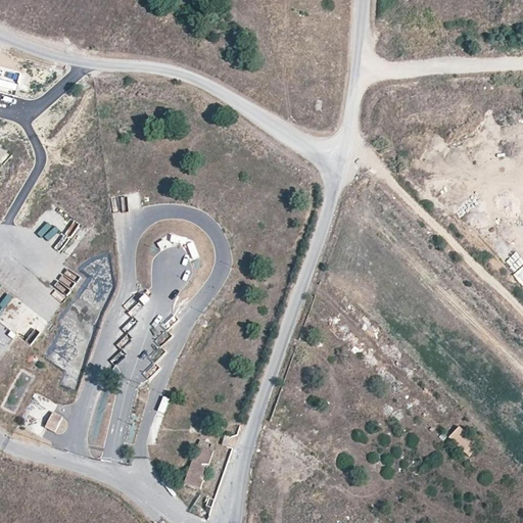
[(0,160),(2,163),(10,154),(0,144),(0,160)]
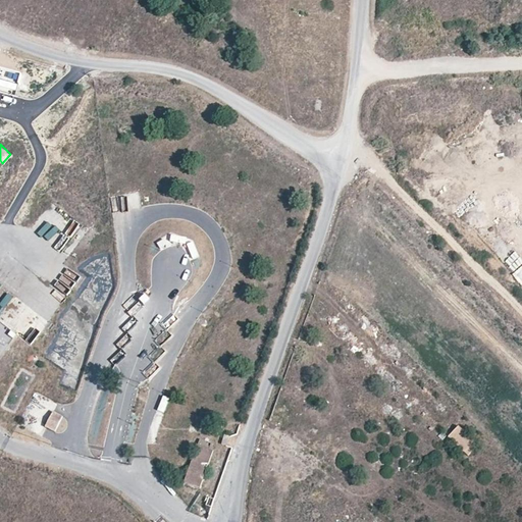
[(53,237),(56,224),(48,222),(45,235),(53,237)]
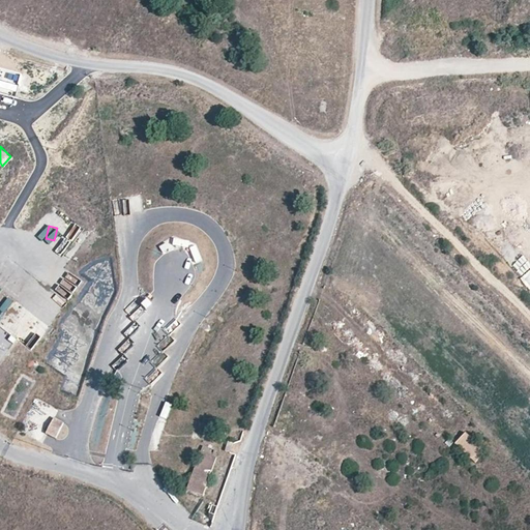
[(87,254),(100,249),(98,243),(85,247),(87,254)]
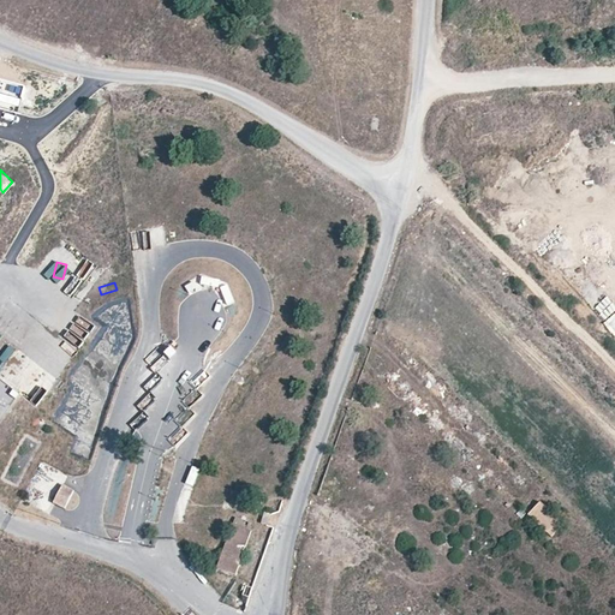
[(0,357),(7,362),(18,345),(0,334),(0,357)]
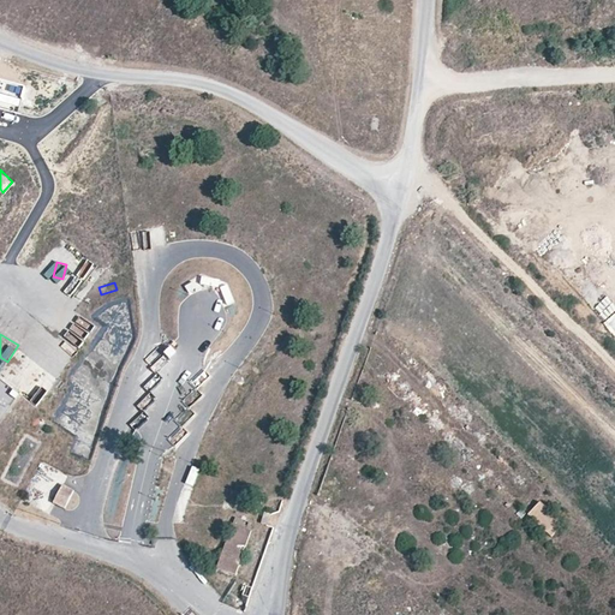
[(34,370),(19,384),(34,398),(47,383),(34,370)]
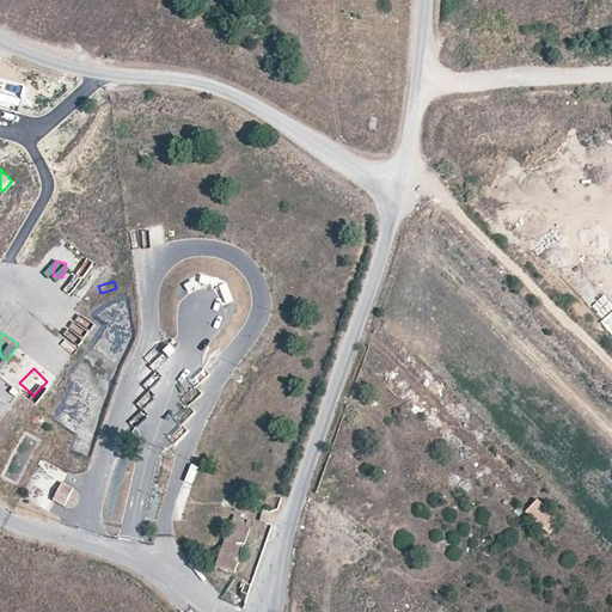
[(136,377),(145,387),(155,379),(147,368),(136,377)]
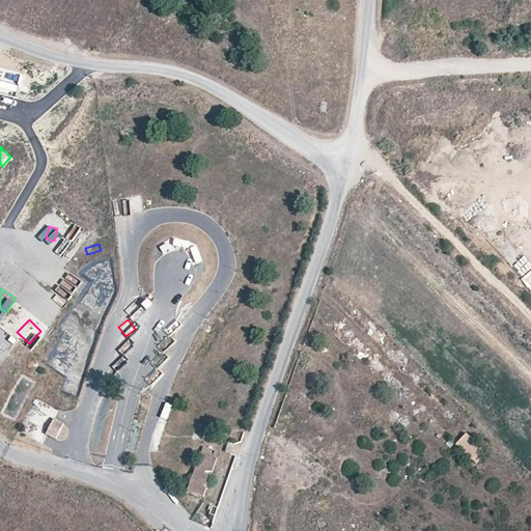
[(164,402),(148,450),(157,452),(171,406),(164,402)]
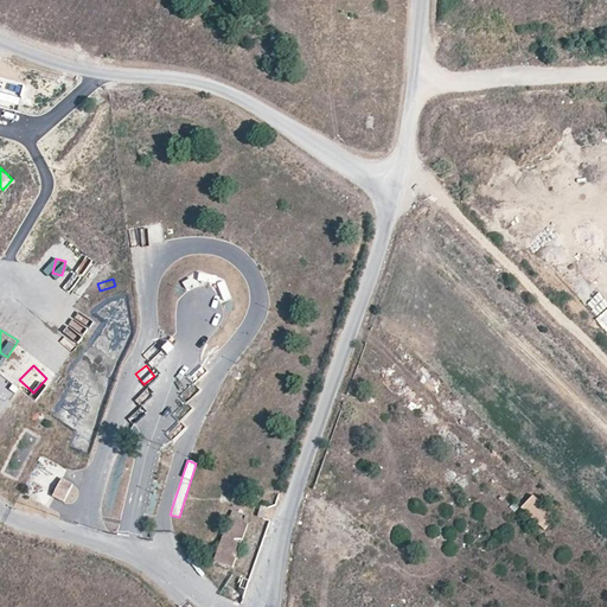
[(64,503),(72,485),(62,479),(53,497),(64,503)]
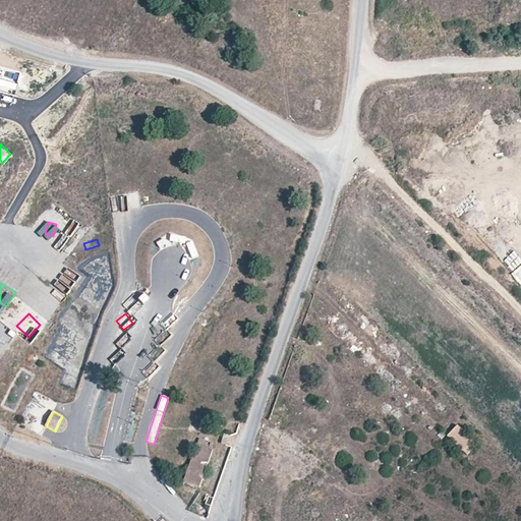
[(478,446),(458,426),(448,437),(468,456),(478,446)]
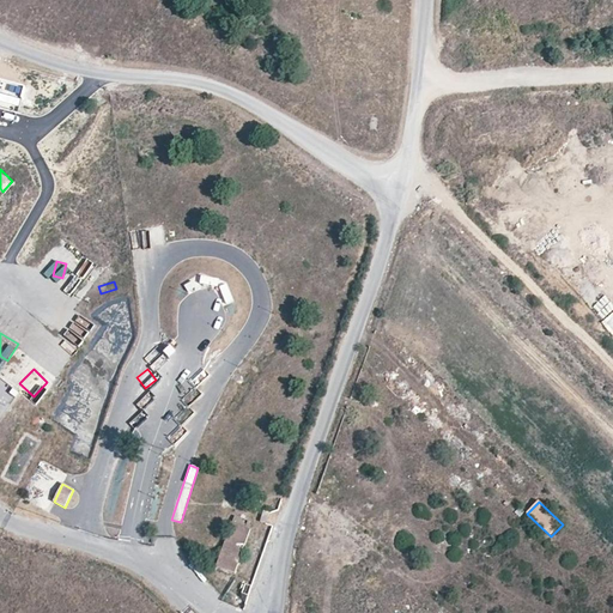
[(235,574),(250,529),(232,523),(217,568),(235,574)]
